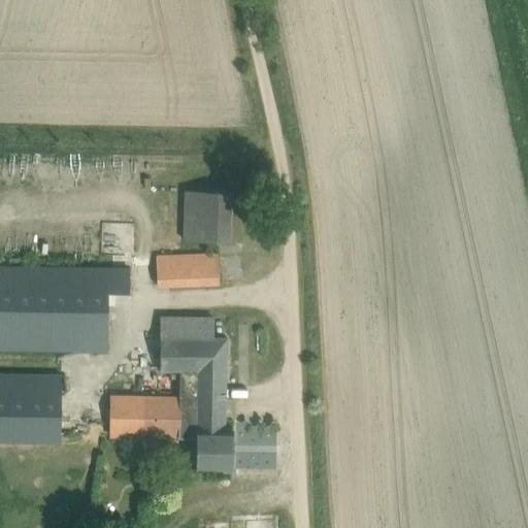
[(232,194),(186,191),(182,238),(228,241),(232,194)]
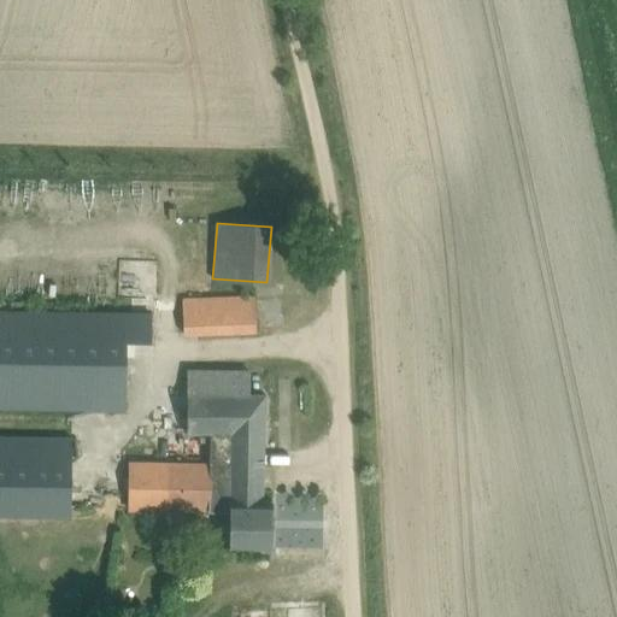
[(256,297),(231,297),(183,298),(184,333),(257,330),(256,297)]
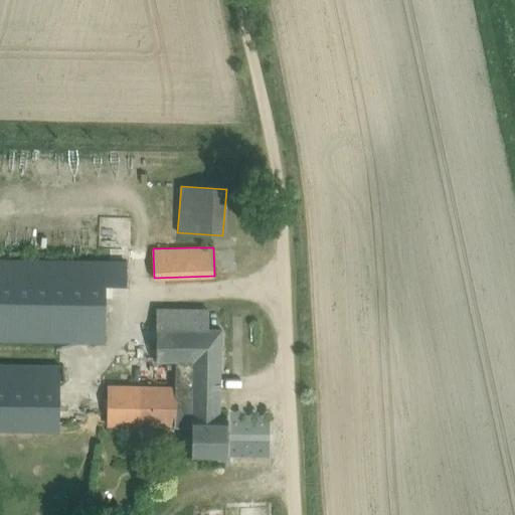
[(0,261),(0,340),(105,342),(105,283),(105,262),(0,261)]
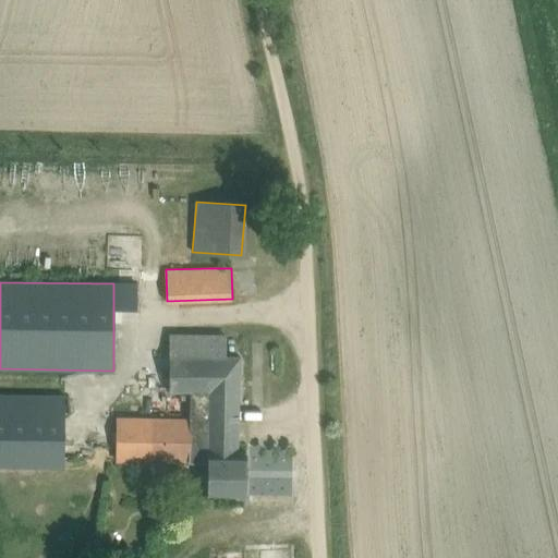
[(210,355),(210,334),(170,332),(169,390),(190,390),(190,420),(117,419),(116,460),(208,461),(207,495),(245,496),(246,452),(238,452),(240,355),(210,355)]
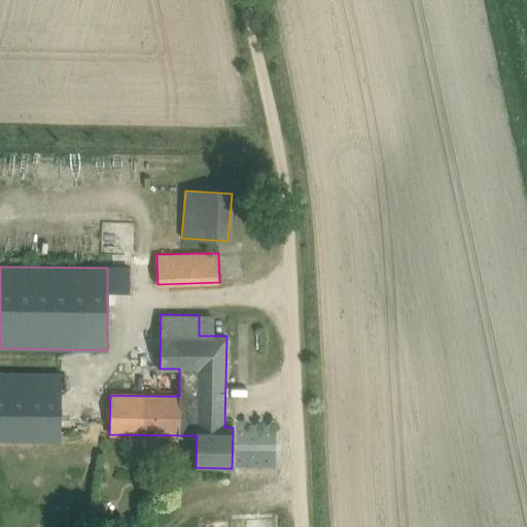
[(0,436),(60,438),(61,374),(0,372),(0,436)]
